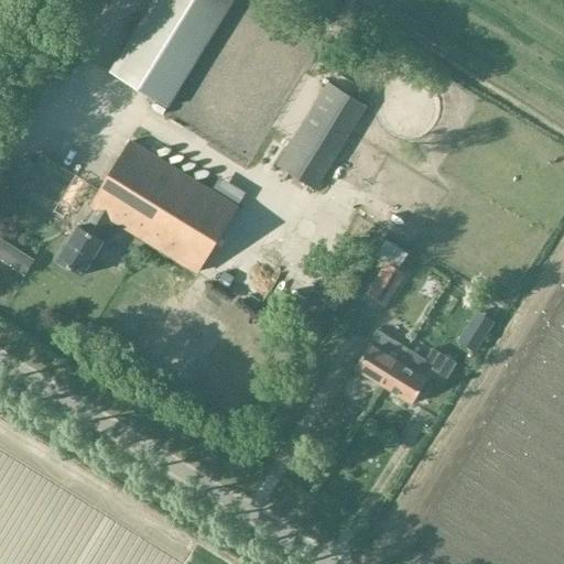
[(165,110),(234,0),(152,0),(107,74),(165,110)]
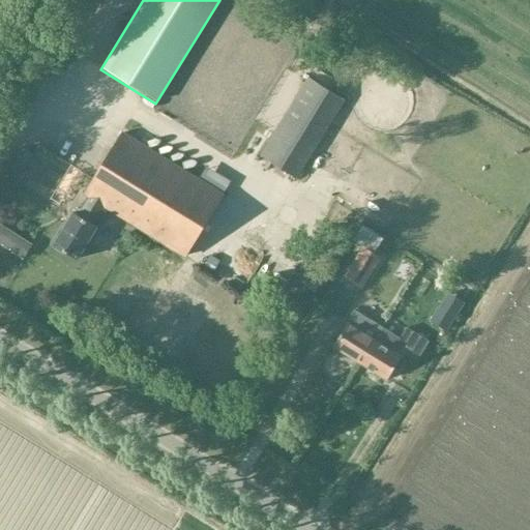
[(306,80),(260,158),(295,180),(344,102),(306,80)]
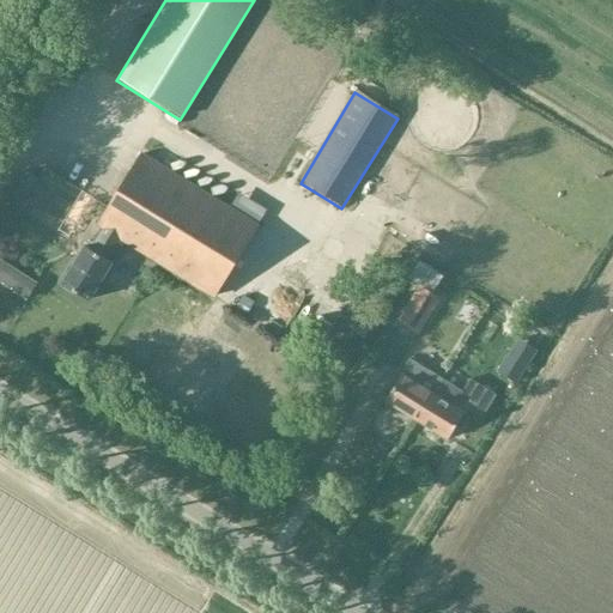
[(213,298),(256,228),(138,155),(96,226),(101,230),(87,250),(83,248),(61,285),(89,302),(95,291),(111,265),(107,261),(120,241),(213,298)]
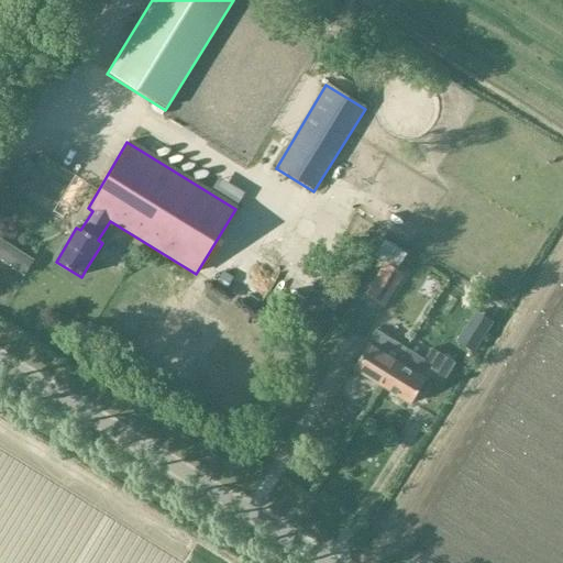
[(405,275),(385,264),(384,263),(363,297),(384,309),(405,275)]
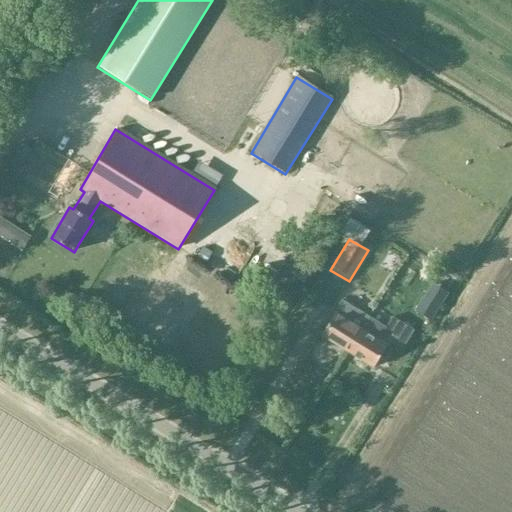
[(430,320),(443,299),(429,290),(416,311),(430,320)]
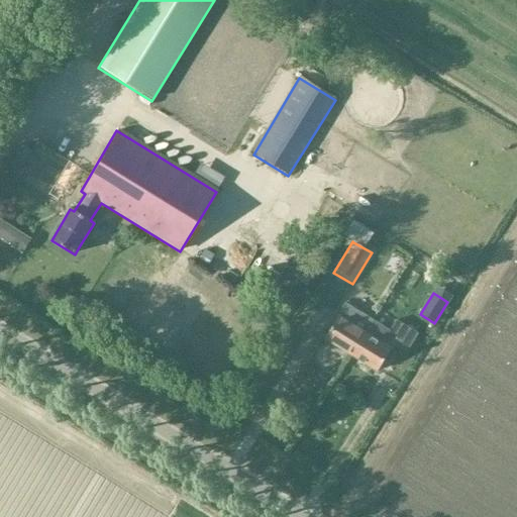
[(351,356),(373,321),(345,304),(337,317),(338,317),(324,339),(351,356)]
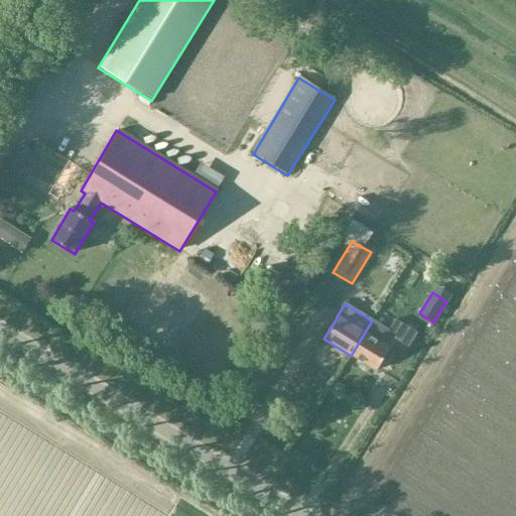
[(394,321),(388,331),(372,320),(351,356),(376,371),(389,350),(401,357),(415,335),(394,321)]
